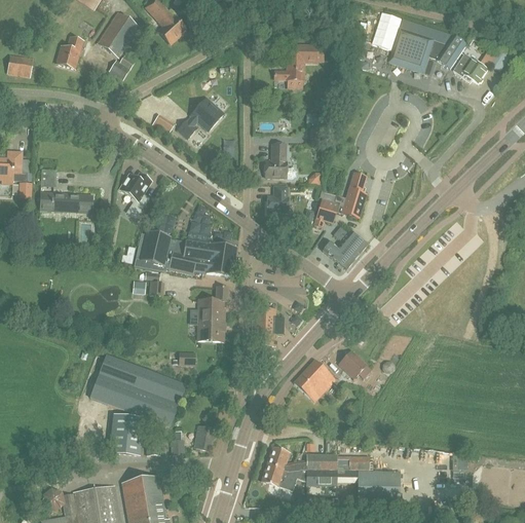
[(170,13),(157,0),(153,0),(145,7),(153,16),(155,14),(160,21),(158,23),(162,28),(158,31),(170,43),(185,30),(174,17),(173,19),(170,14),(170,13)]
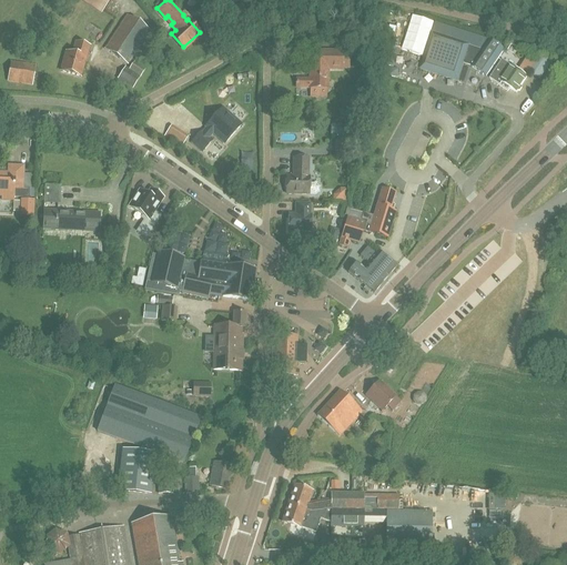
[(127,12),(104,47),(127,61),(149,28),(127,12)]
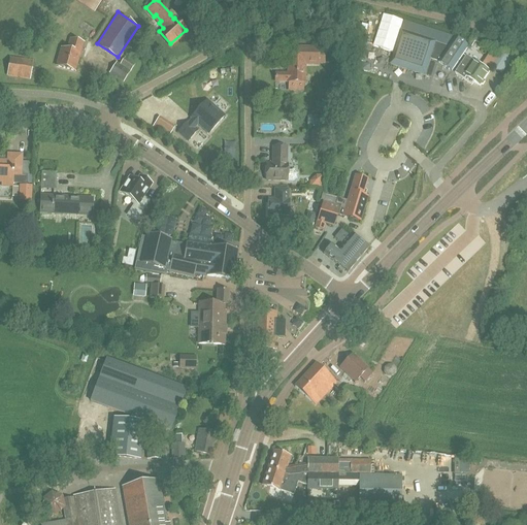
[(434,40),(435,39),(400,28),(390,61),(425,72),(430,56),(438,58),(437,59),(451,68),(468,42),(455,34),(448,44),(434,40)]
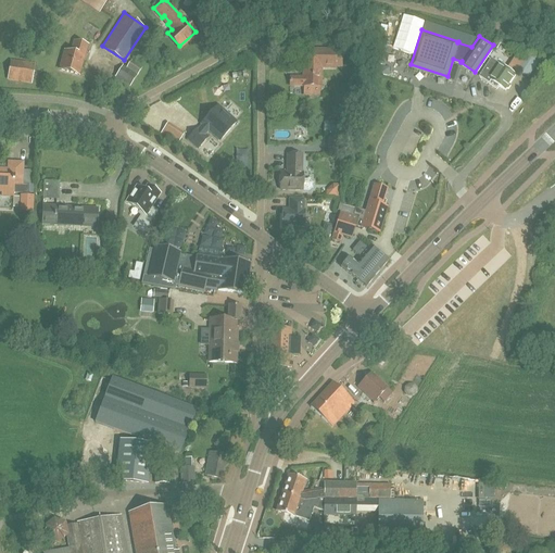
[(74,39),(71,50),(64,48),(59,66),(78,72),(87,42),(74,39)]
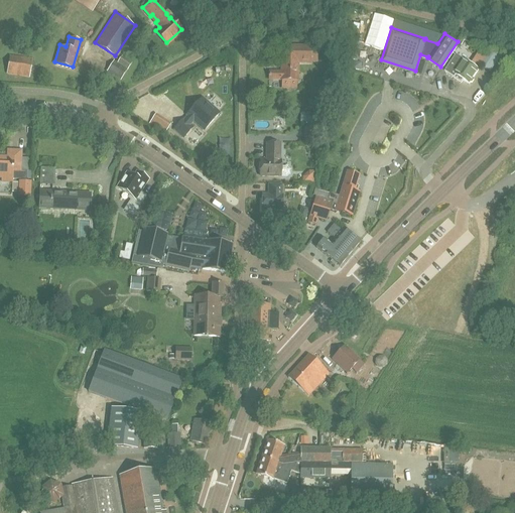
[(296,78),(297,60),(310,60),(310,44),(290,43),(290,52),(281,52),(280,69),(268,69),(268,77),(296,78)]
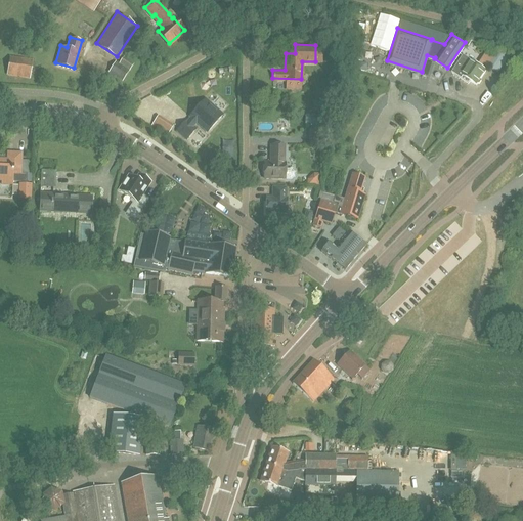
[(482,74),(485,69),(487,66),(473,56),(472,56),(464,51),(452,68),(470,79),(471,76),(477,80),(479,78),(480,78),(482,75),(482,74)]
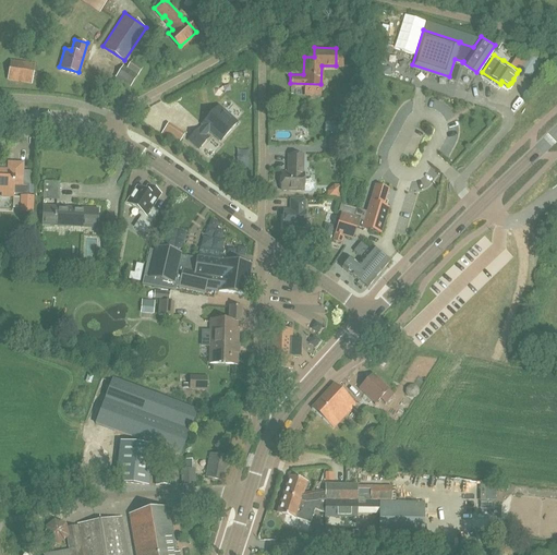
[(10,58),(7,76),(31,81),(34,61),(10,58)]
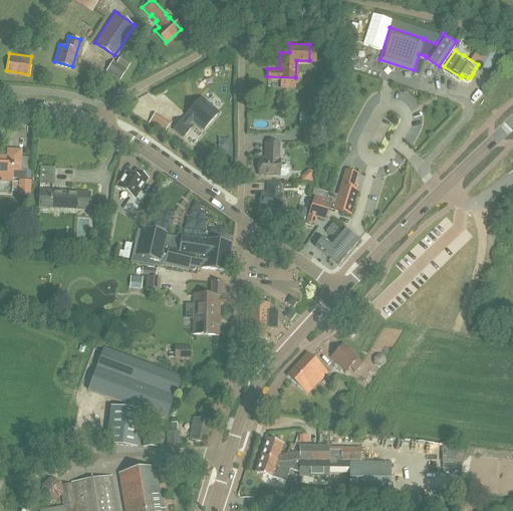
[(131,60),(120,53),(115,60),(112,58),(105,68),(119,76),(131,60)]
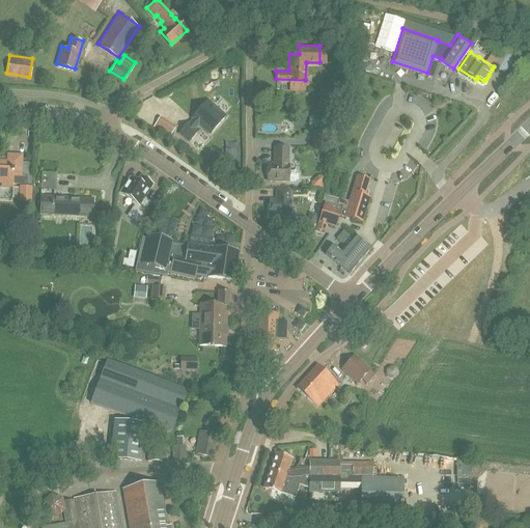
[(191,121),(189,119),(178,131),(188,139),(198,128),(195,124),(198,121),(210,132),(225,114),(207,99),(192,115),(195,118),(191,121)]
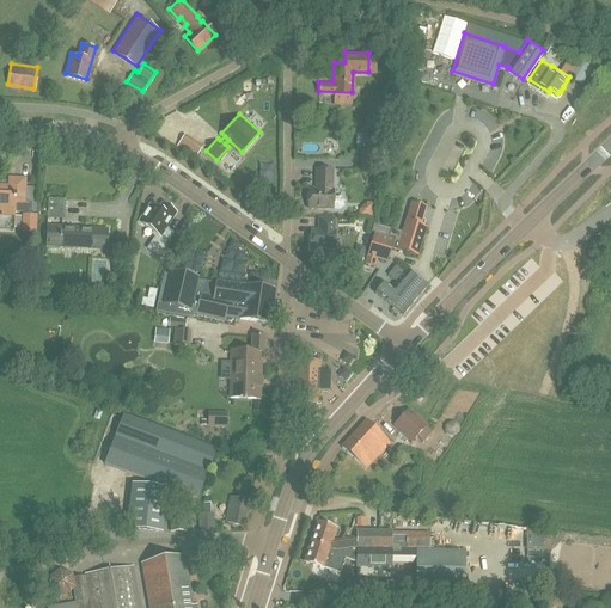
[(184,131),(176,145),(195,155),(202,143),(184,131)]
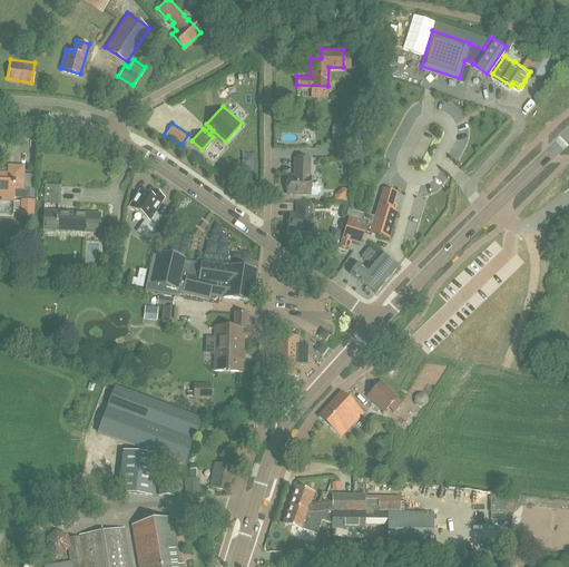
[(308,174),(308,155),(294,155),(294,169),(293,169),(293,170),(295,170),(295,174),(285,174),(285,191),(315,191),(319,187),(319,183),(315,181),(308,181),(308,174)]
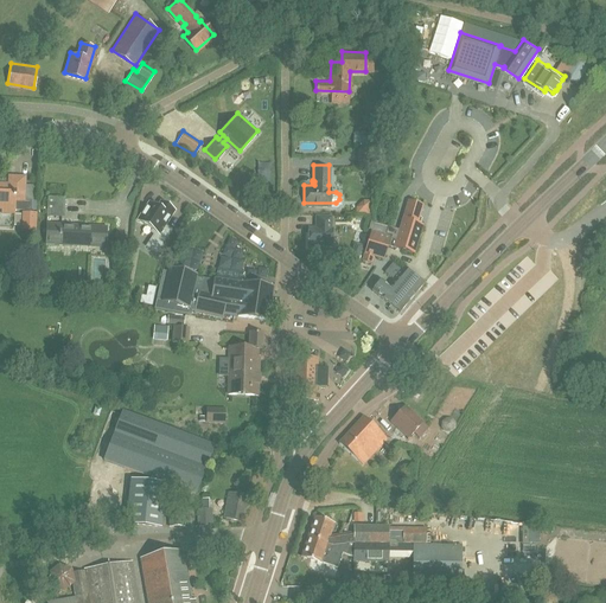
[(0,205),(2,205),(2,210),(14,210),(14,205),(31,205),(31,196),(24,196),(25,174),(8,174),(8,181),(0,180),(0,205)]
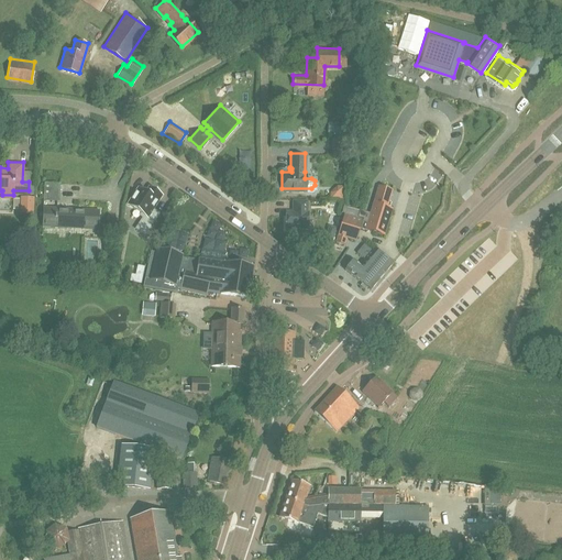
[(43,180),(43,194),(59,195),(59,182),(43,180)]
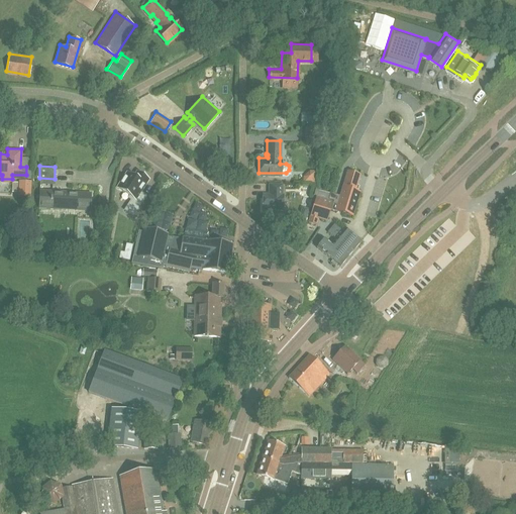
[(337,202),(331,200),(330,207),(350,213),(358,190),(353,188),(358,173),(347,169),(337,202)]
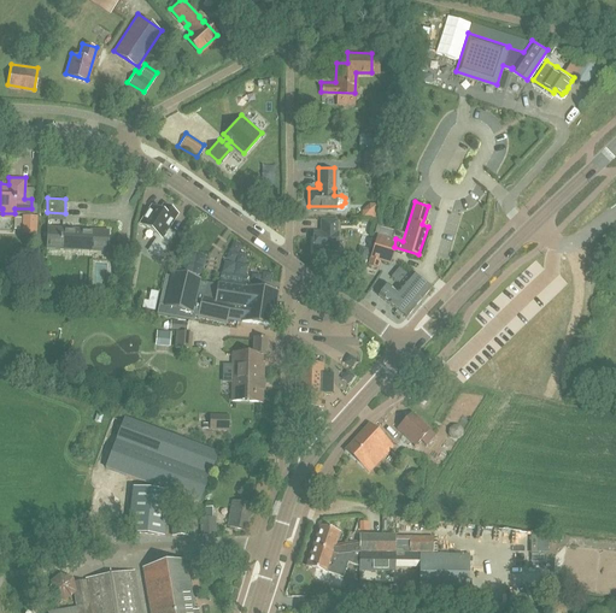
[(175,212),(169,208),(169,206),(166,205),(164,205),(163,205),(159,210),(152,205),(141,223),(154,231),(153,233),(157,235),(150,247),(159,253),(174,230),(166,227),(175,212)]
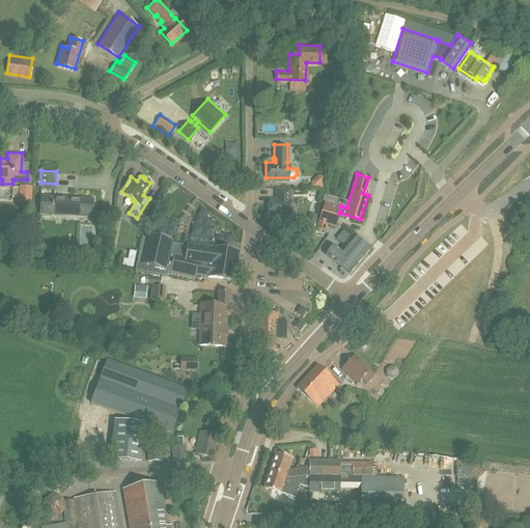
[(18,184),(18,195),(31,195),(31,184),(18,184)]
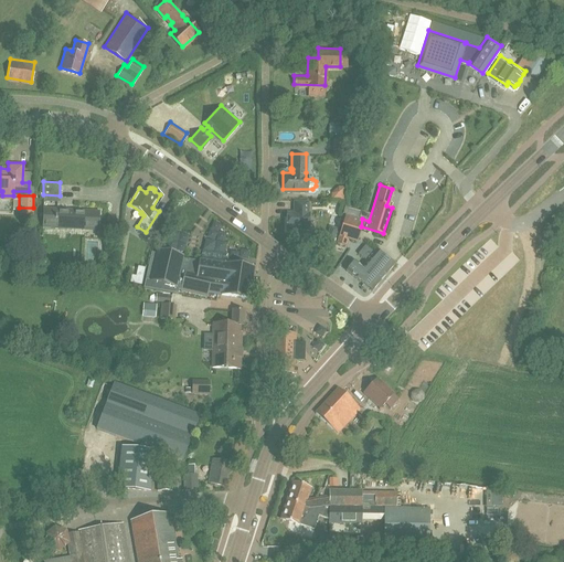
[(286,211),(286,228),(309,228),(309,211),(308,211),(308,200),(294,200),(294,211),(286,211)]
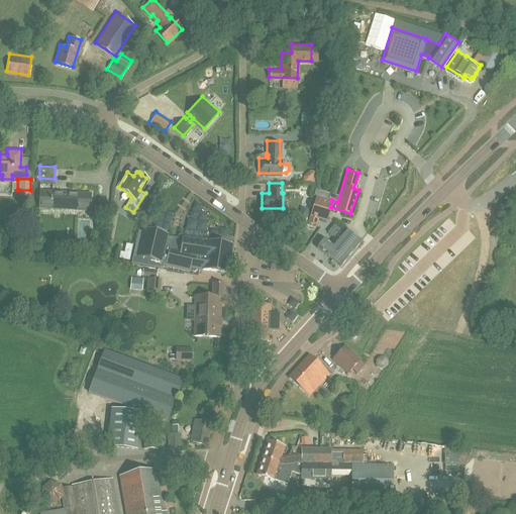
[(64,189),(64,188),(38,187),(37,206),(62,207),(62,204),(90,205),(91,191),(64,189)]
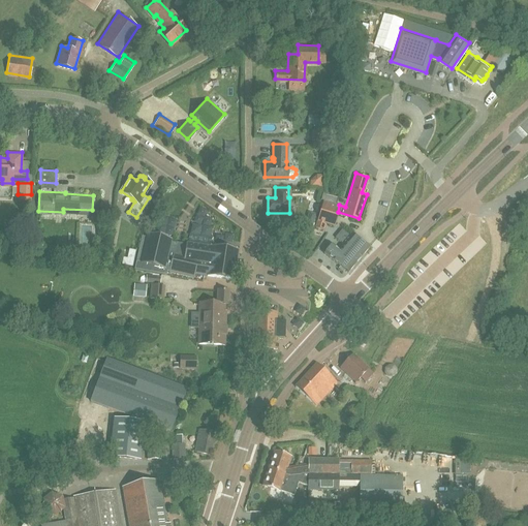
[(320,197),(336,202),(337,195),(322,191),(320,197)]
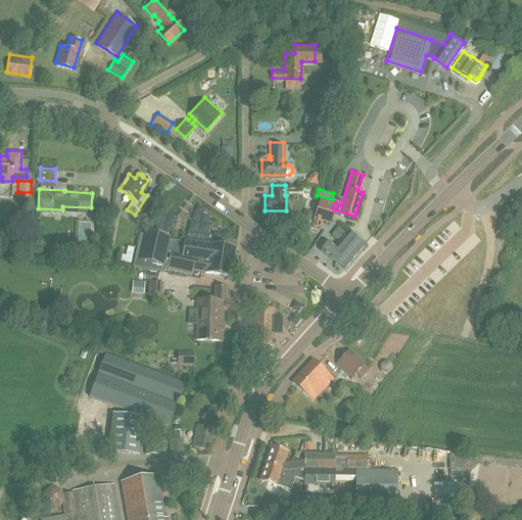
[(331,221),(336,202),(319,197),(312,222),(320,225),(322,218),(331,221)]
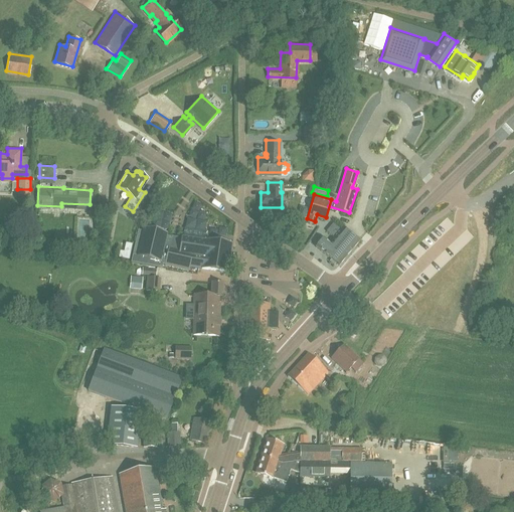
[(307,206),(300,204),(296,216),(304,219),(307,206)]
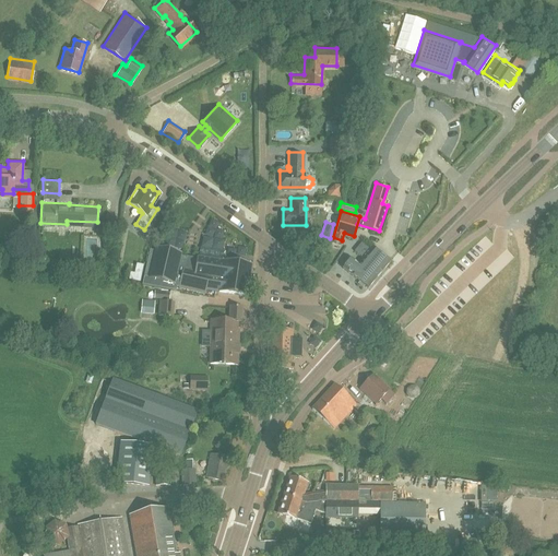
[(360,260),(378,273),(389,260),(372,246),(370,248),(360,240),(354,249),(363,257),(360,260)]
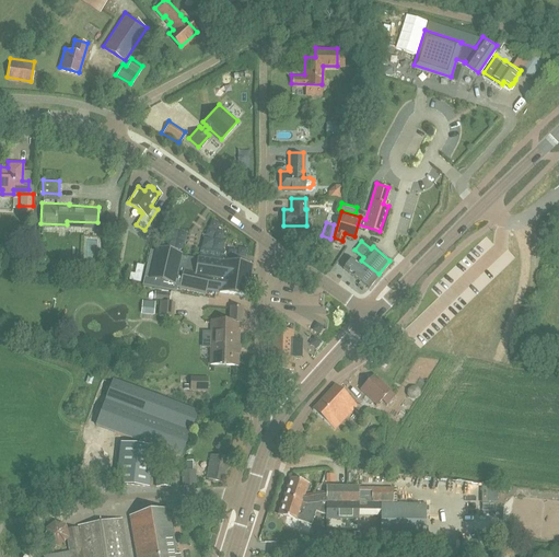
[(143,275),(141,282),(174,288),(175,285),(204,291),(205,288),(233,292),(239,292),(247,294),(249,286),(253,264),(253,263),(252,263),(223,258),(223,259),(222,259),(223,250),(199,246),(198,255),(197,255),(197,256),(181,254),(182,252),(181,251),(179,253),(155,247),(155,245),(154,245),(154,248),(147,275),(143,275)]
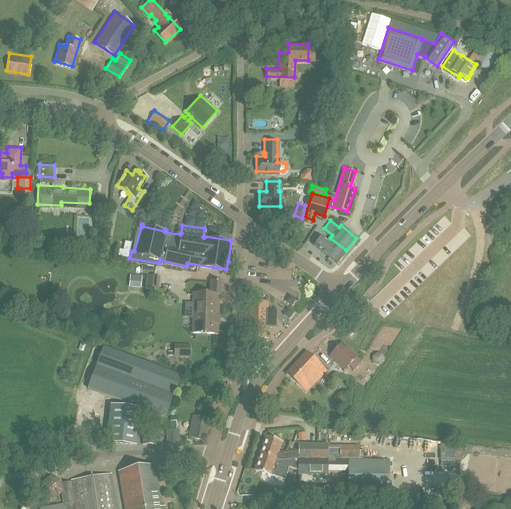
[(336,262),(346,250),(330,238),(328,240),(321,234),(313,243),(336,262)]
